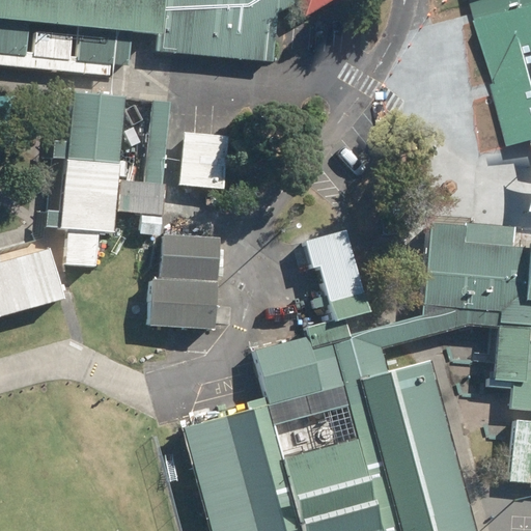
[(0,0),(0,67),(109,78),(110,65),(129,67),(133,32),(158,34),(156,54),(272,65),(277,16),(292,5),(303,21),(336,0),(0,0)]
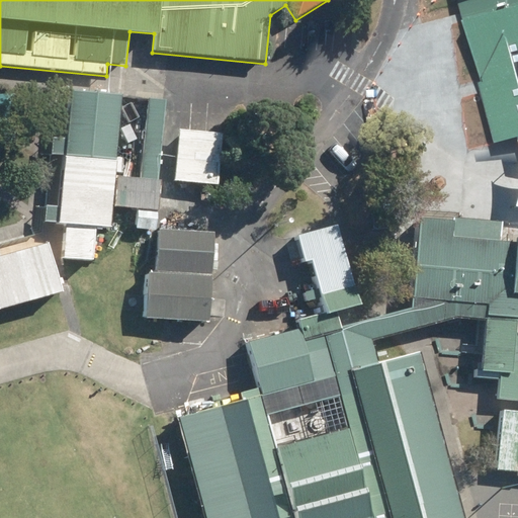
[(517,0),(466,0),(471,15),(479,13),(495,76),(489,78),(505,140),(517,136),(517,0)]
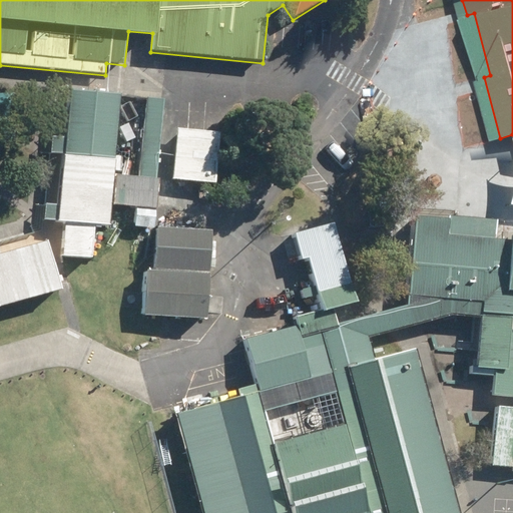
[(51,151),(63,152),(59,205),(46,204),(44,218),(66,220),(63,254),(91,258),(94,223),(109,224),(110,203),(136,205),(134,222),(152,223),(154,207),(156,207),(158,178),(156,178),(163,97),(145,96),(139,176),(112,173),(119,93),(69,88),(65,137),(52,135),(51,151)]
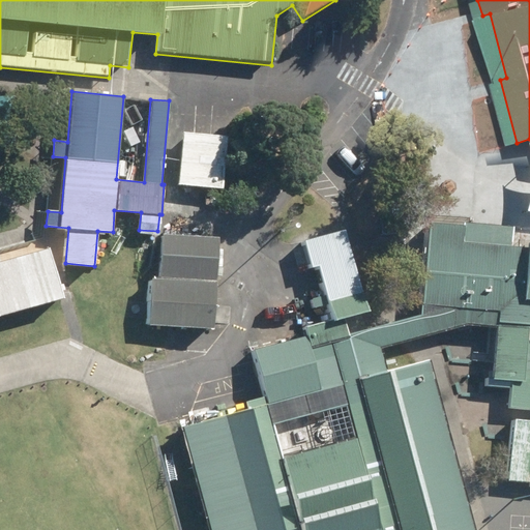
[(10,97),(0,96),(0,141),(7,142),(10,97)]
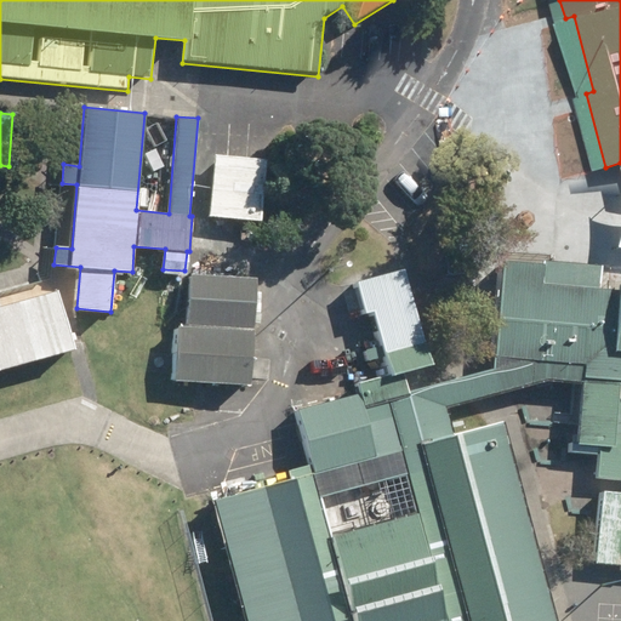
[(154,124),(151,174),(160,175),(165,125),(154,124)]
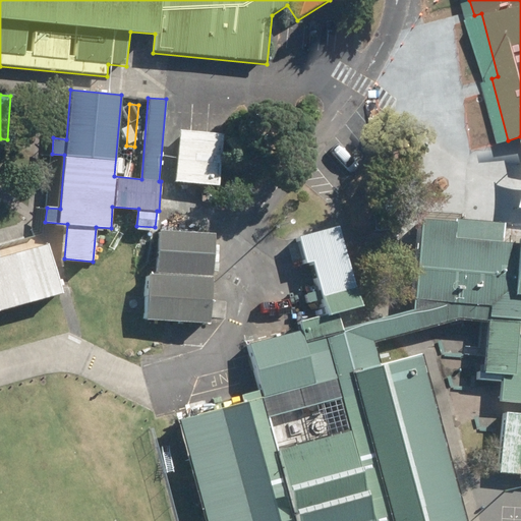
[(179,129),(175,182),(217,185),(222,133),(179,129)]
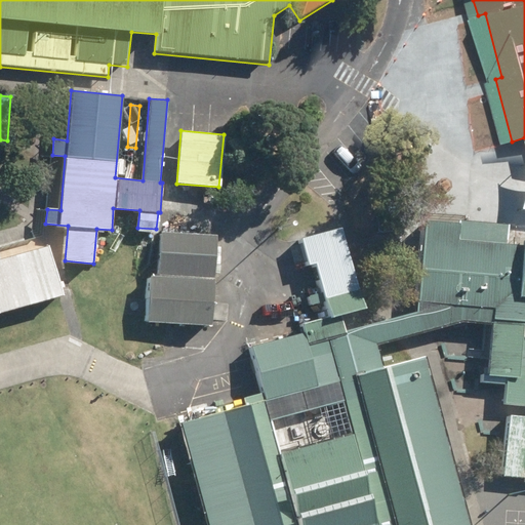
[(484,373),(483,382),(508,385),(506,404),(524,406),(524,230),(523,245),(506,243),(508,227),(426,220),(419,300),(494,307),(489,374),(484,373)]
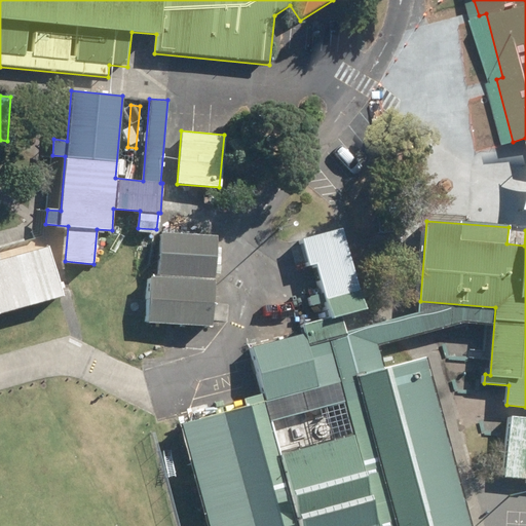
[(211,416),(209,407),(195,410),(197,419),(180,423),(208,525),(470,525),(424,358),(385,368),(373,324),(345,332),(340,314),(364,308),(342,228),(326,232),(333,258),(315,263),(331,317),(304,325),(306,333),(252,347),(265,392),(243,399),(247,406),(211,416)]
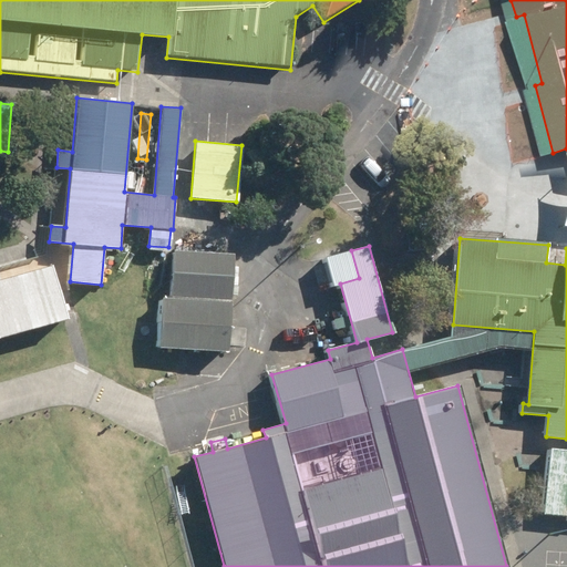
[(158,353),(177,354),(225,358),(230,260),(215,259),(173,257),(171,303),(161,302),(158,353)]
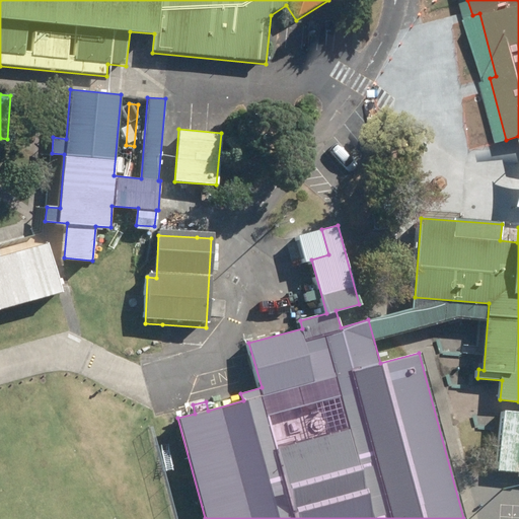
[(0,307),(62,291),(49,242),(0,254),(0,307)]
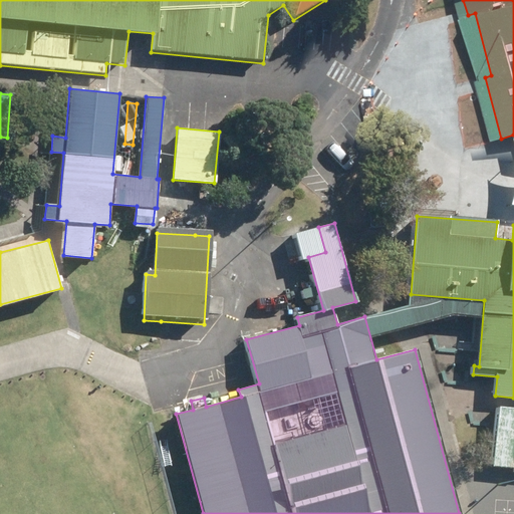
[(513,409),(498,408),(492,467),(513,468),(513,409)]
